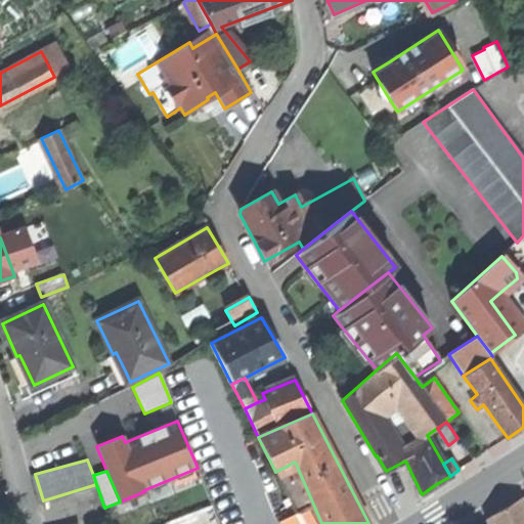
[(523,523),(523,507),(521,499),(501,511),(488,519),(490,523),(523,523)]
